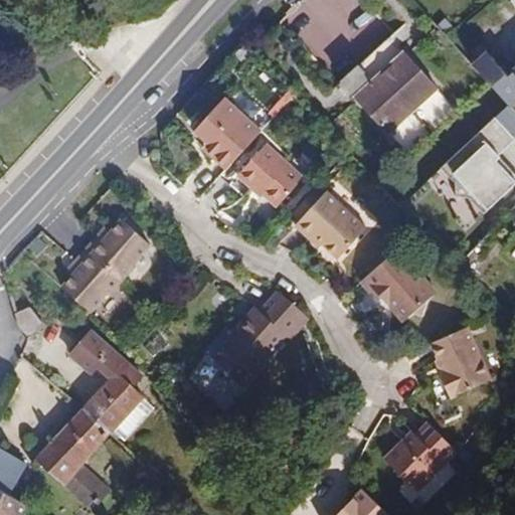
[(390,37),(341,81),(389,135),(439,90),(390,37)]
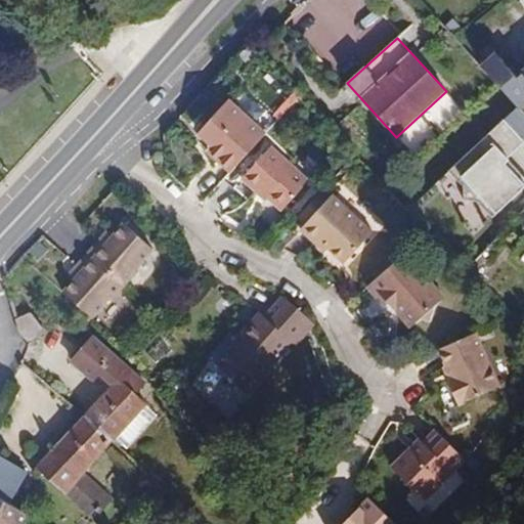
[(478,63),(517,106),(523,101),(523,76),(521,73),(516,78),(495,53),(492,56),(490,52),(478,63)]
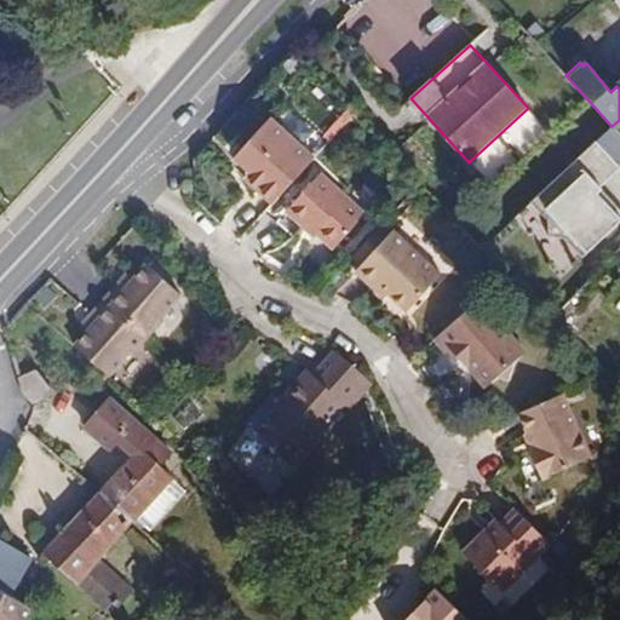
[(315,158),(271,118),(235,158),(262,181),(254,188),(274,205),(315,158)]
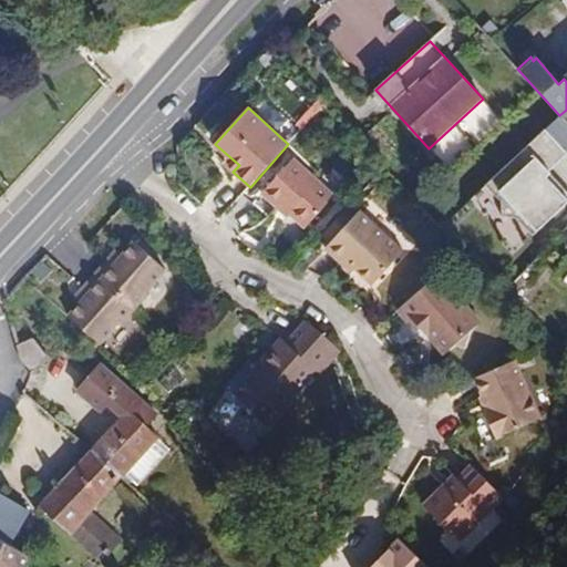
[(532,117),(475,175),(495,196),(497,214),(515,215),(536,236),(566,204),(566,188),(537,160),(556,141),(532,117)]
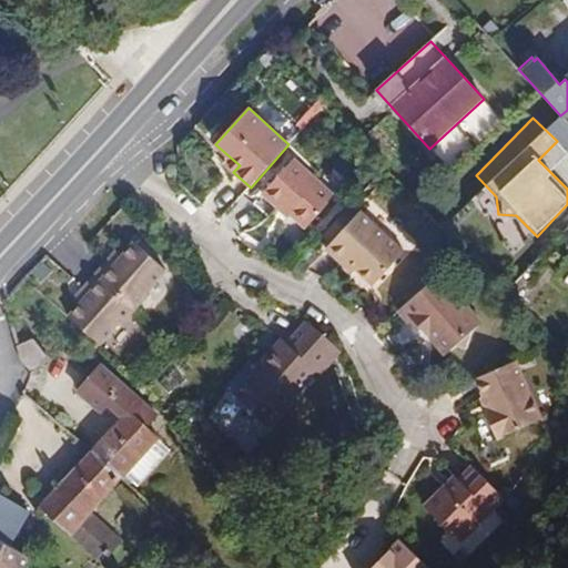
[(434,146),(450,166),(477,142),(460,123),(434,146)]
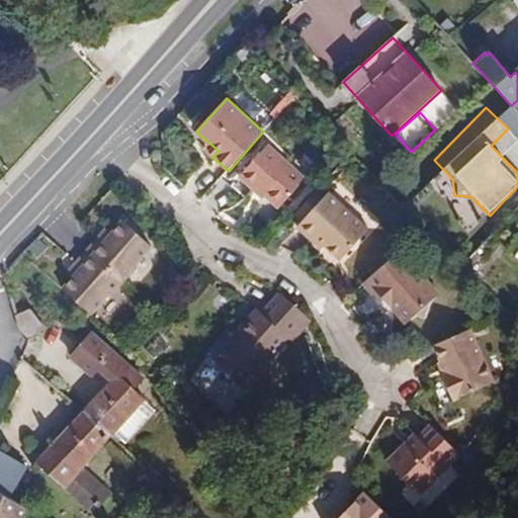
[(208,143),(203,149),(212,157),(219,151),(208,143)]
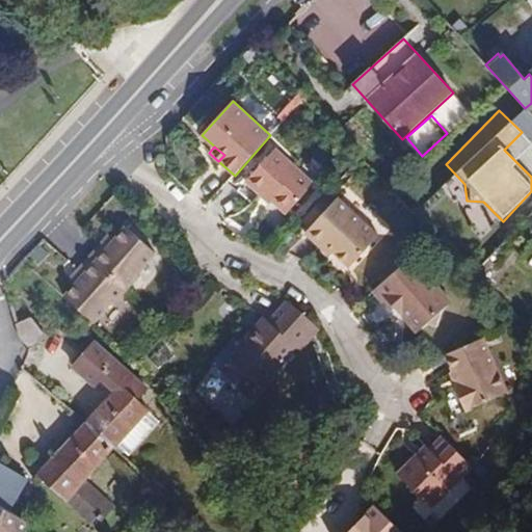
[(314,184),(275,149),(245,181),(260,194),(261,192),(271,201),(286,215),(314,184)]
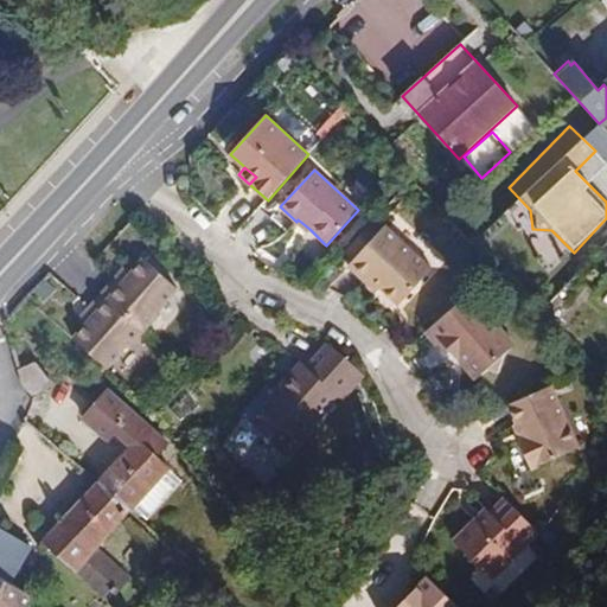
[(296,222),(307,231),(310,229),(298,219),(296,222)]
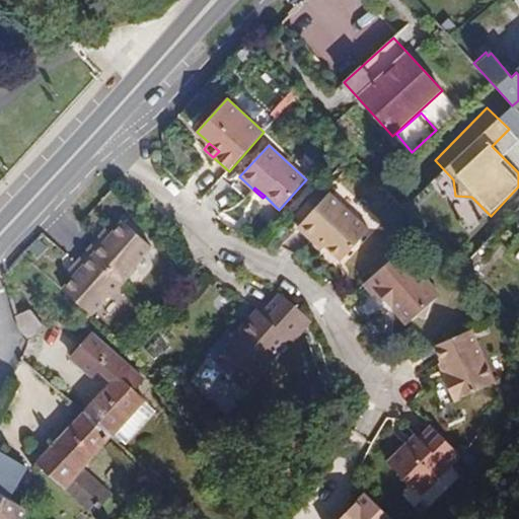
[(370,230),(329,193),(327,195),(320,188),(294,216),(302,223),(297,227),(313,242),(317,238),(326,247),(342,262),(370,230)]
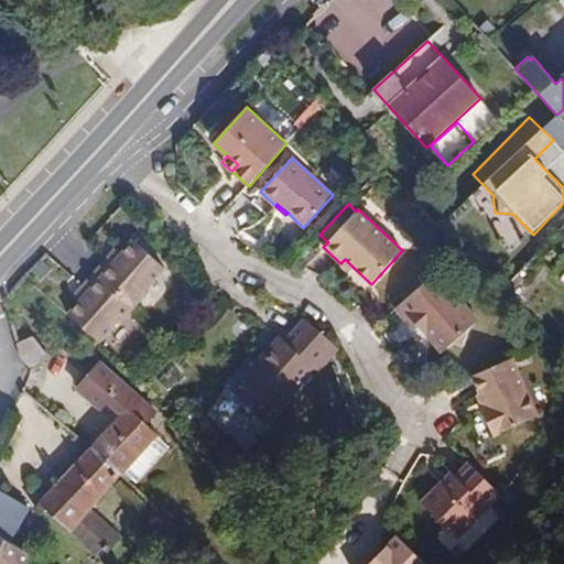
[(164,269),(132,242),(121,257),(112,266),(107,260),(95,275),(133,307),(148,292),(145,290),(164,269)]
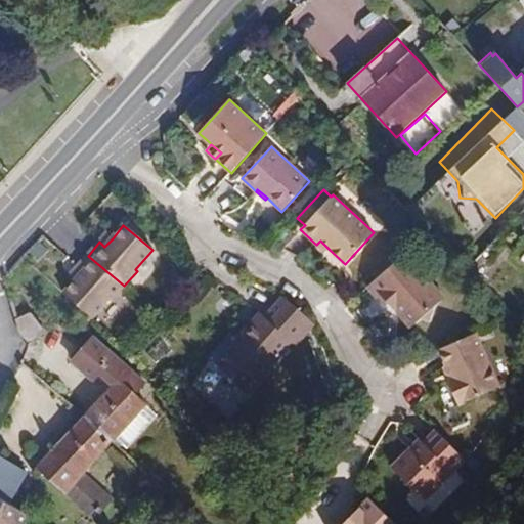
[(107,233),(99,242),(104,247),(113,238),(107,233)]
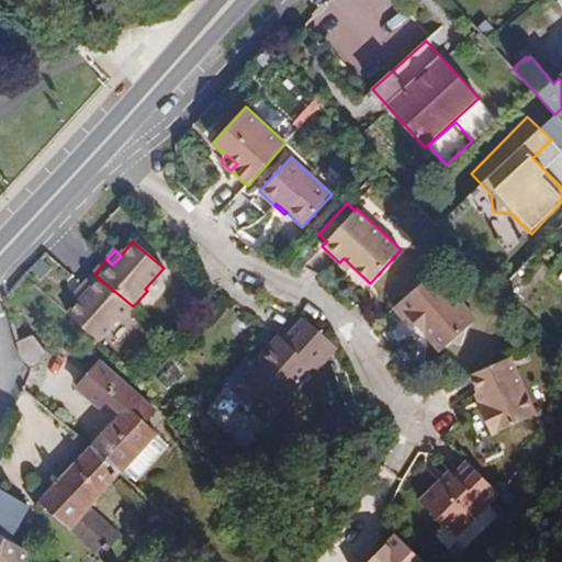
[(344,258),(339,262),(349,271),(353,268),(344,258)]
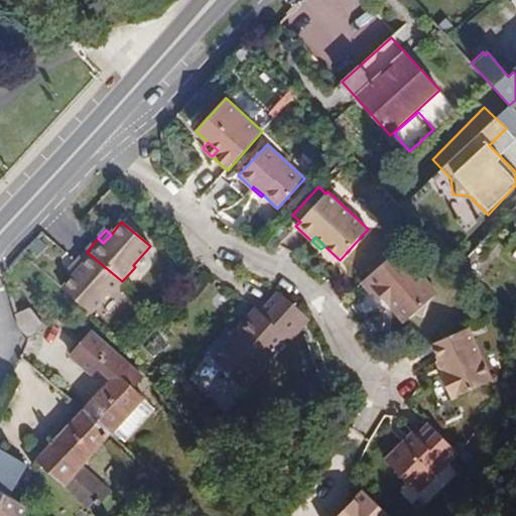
[(36,238),(27,248),(36,257),(46,246),(36,238)]
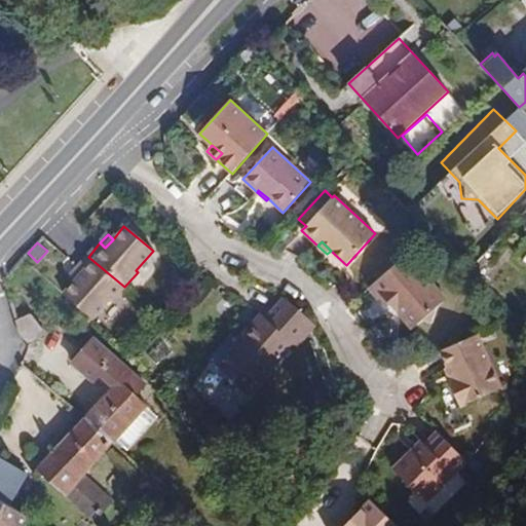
[(407,254),(369,288),(385,306),(389,302),(398,311),(413,329),(422,321),(431,323),(438,307),(447,299),(436,287),(429,286),(429,279),(421,269),(421,263),(415,263),(407,254)]
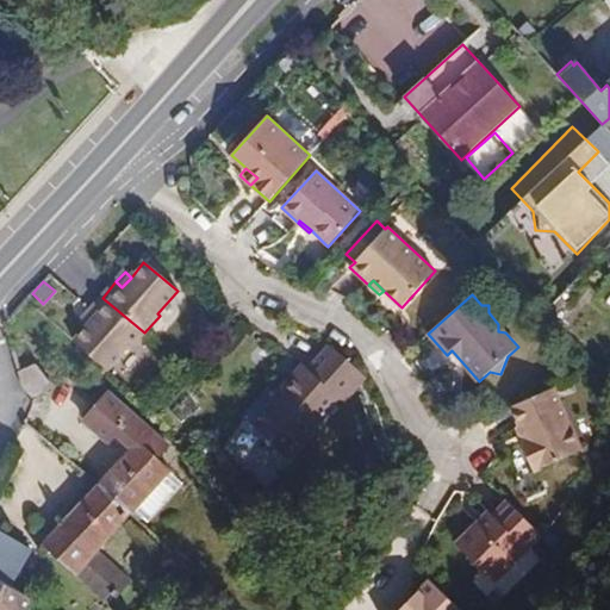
[(87,328),(74,343),(106,372),(126,349),(129,350),(144,332),(103,298),(89,312),(95,317),(87,328)]
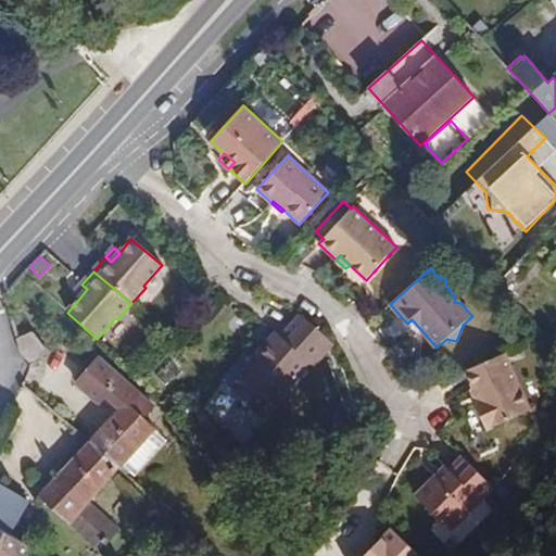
[(81,285),(73,293),(79,299),(87,289),(81,285)]
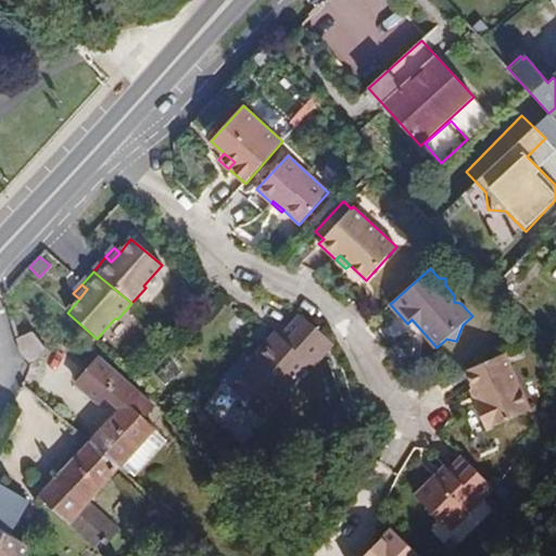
[(407,335),(390,304),(369,323),(384,349),(407,335)]
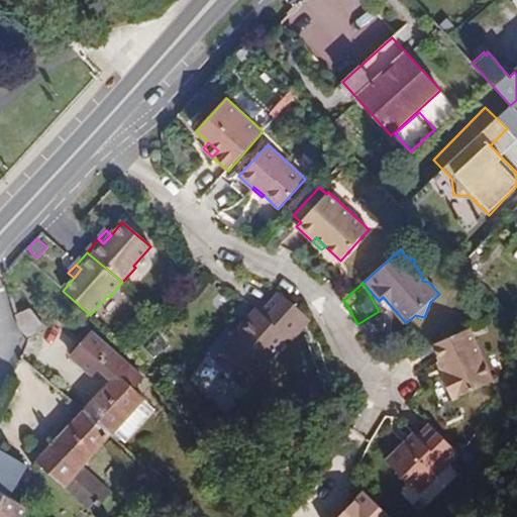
[(256,309),(212,358),(244,388),(289,339),(291,341),(309,321),(303,313),(292,304),(284,297),(280,293),(262,313),(256,309)]
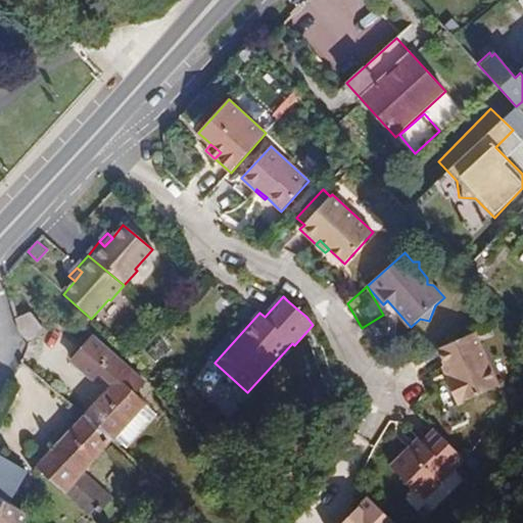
[(395,310),(387,300),(383,304),(391,314),(395,310)]
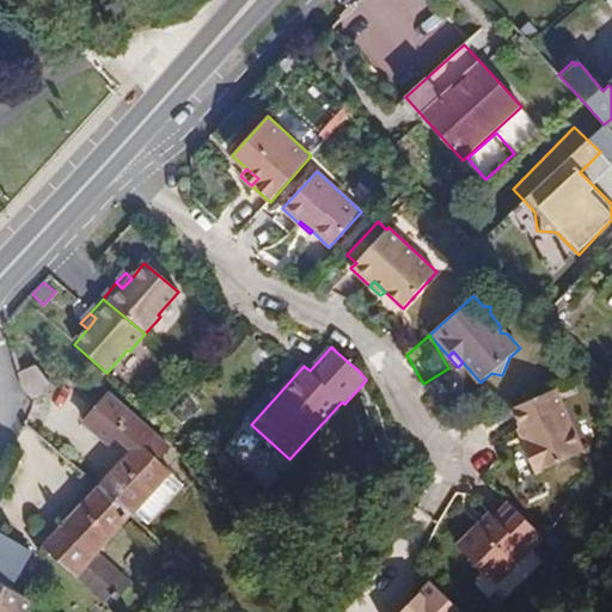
[(51,384),(36,365),(18,373),(23,387),(34,399),(51,384)]
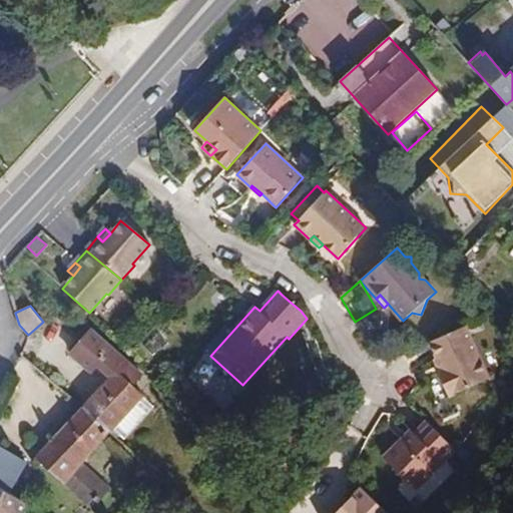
[(429,342),(436,357),(441,368),(437,370),(448,396),(489,377),(466,325),(429,342)]
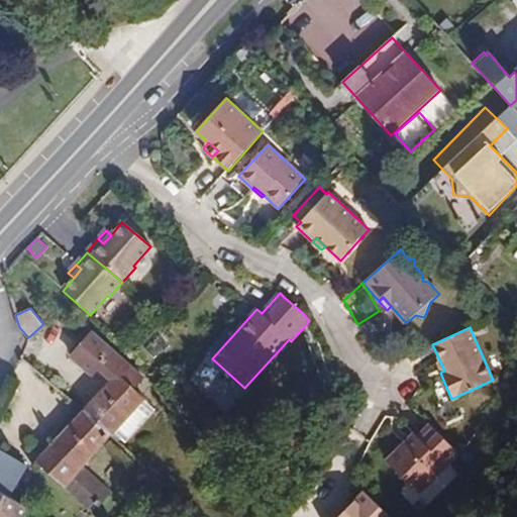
[(111,381),(85,410),(110,434),(111,434),(113,432),(143,399),(133,390),(143,379),(92,333),(72,356),(92,375),(98,369),(111,381)]
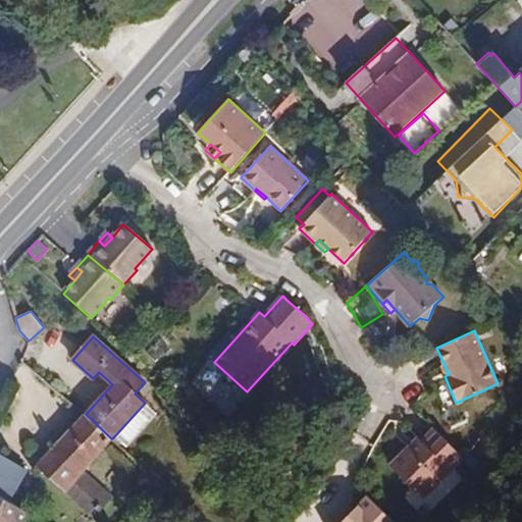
[(444,363),(439,365),(445,376),(449,374),(444,363)]
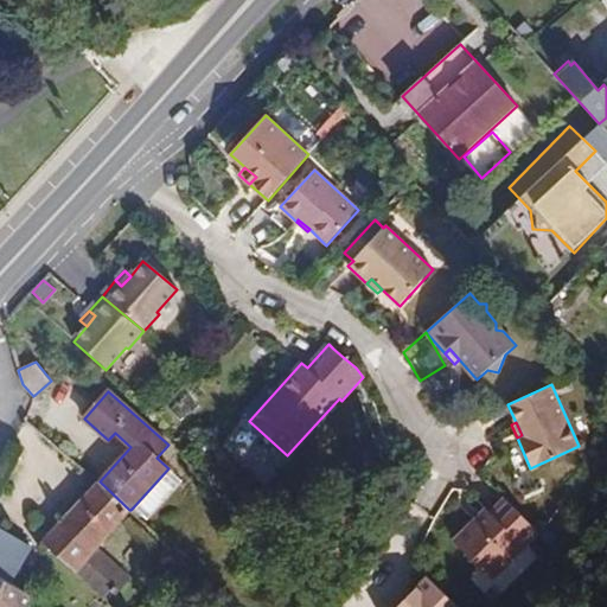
[(183,481),(168,468),(133,508),(147,521),(183,481)]
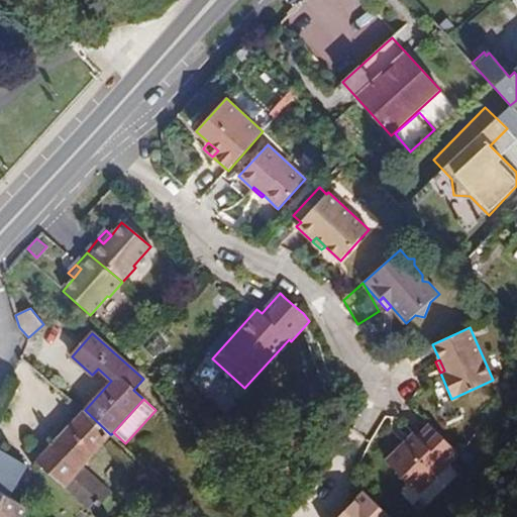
[(110,434),(85,410),(36,461),(64,488),(92,513),(110,492),(83,467),(111,434),(110,434)]
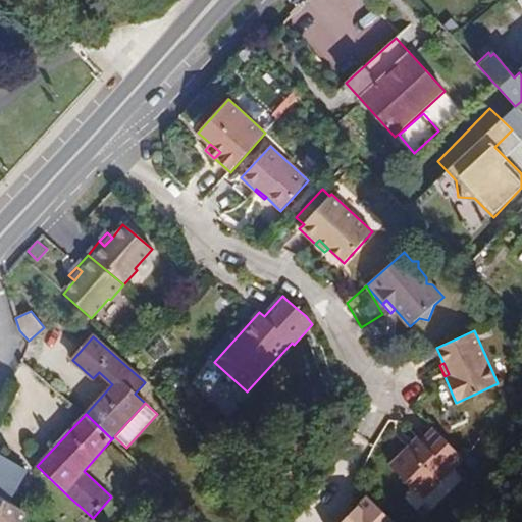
[(422,440),(411,452),(407,448),(389,465),(422,499),(463,458),(433,428),(422,440)]
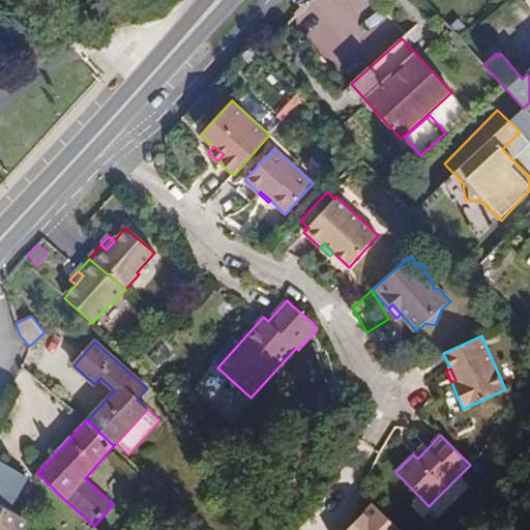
[(417,459),(429,447),(424,443),(413,454),(417,459)]
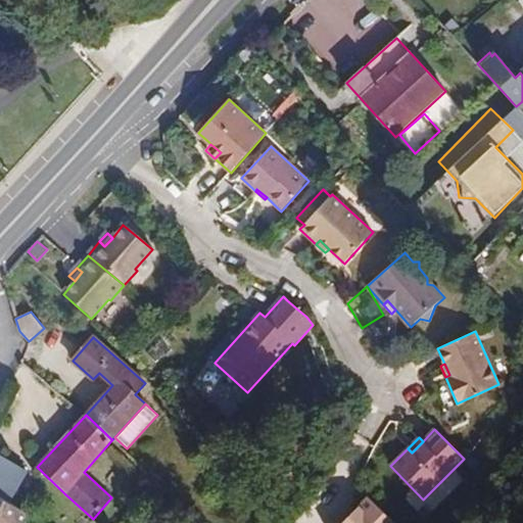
[(0,455),(0,456),(0,496),(8,502),(27,471),(0,455)]
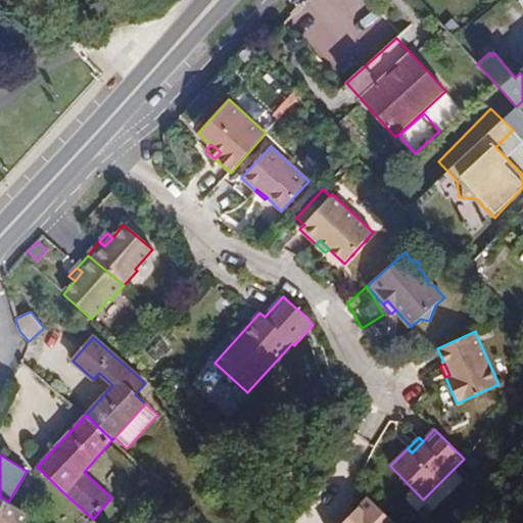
[(434,508),(462,480),(454,472),(426,500),(434,508)]
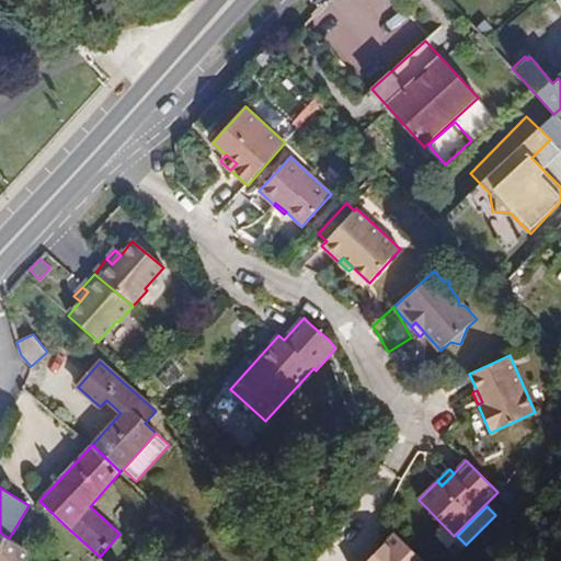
[(0,560),(23,560),(29,550),(9,538),(0,533),(0,560)]
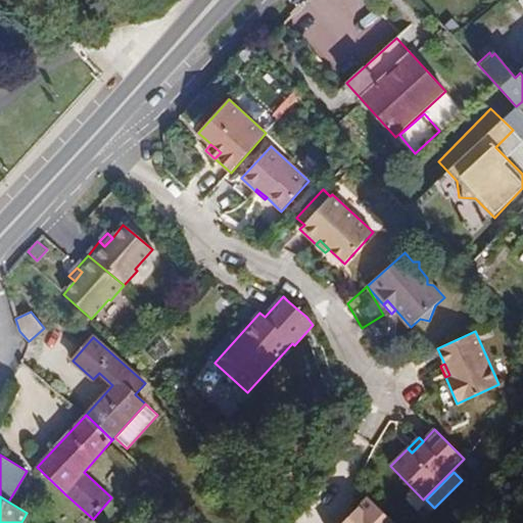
[(395,522),(369,496),(342,522),(395,522)]
